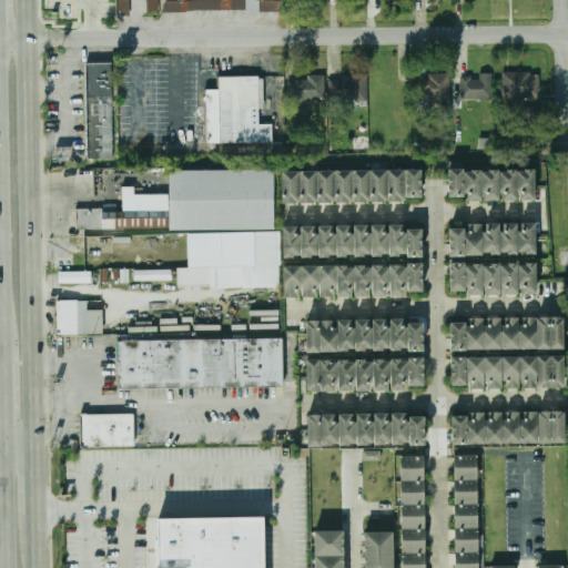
[(130,0),(118,0),(119,13),(130,13),(130,0)]
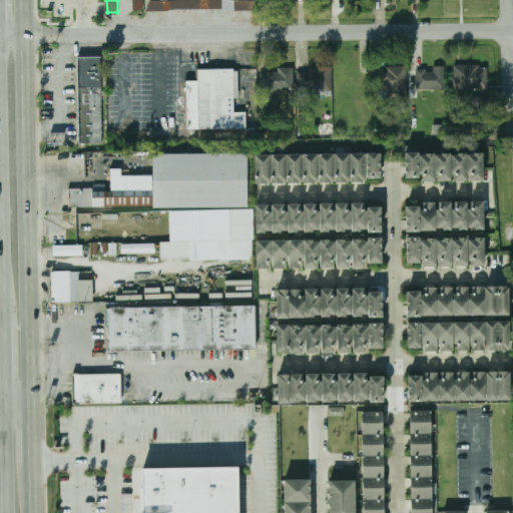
[(132,0),(133,10),(147,10),(146,0),(132,0)]
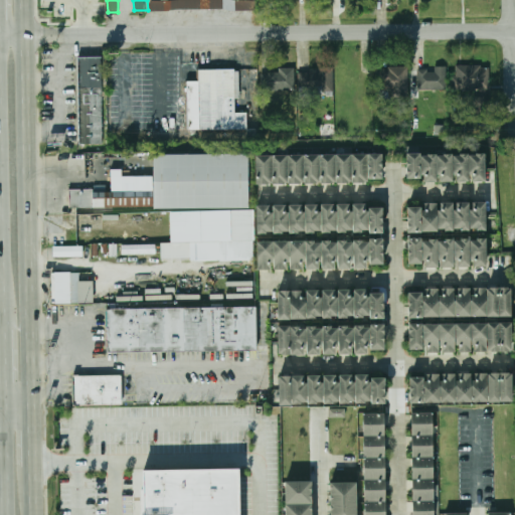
[(254,0),(149,0),(149,10),(254,10),(254,0)]
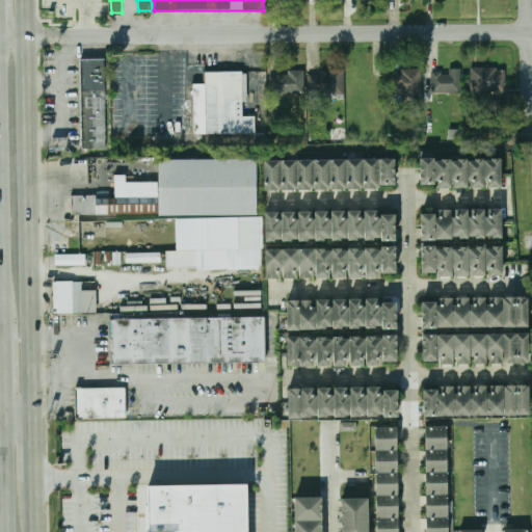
[(106,58),(80,58),(81,150),(106,150),(106,58)]
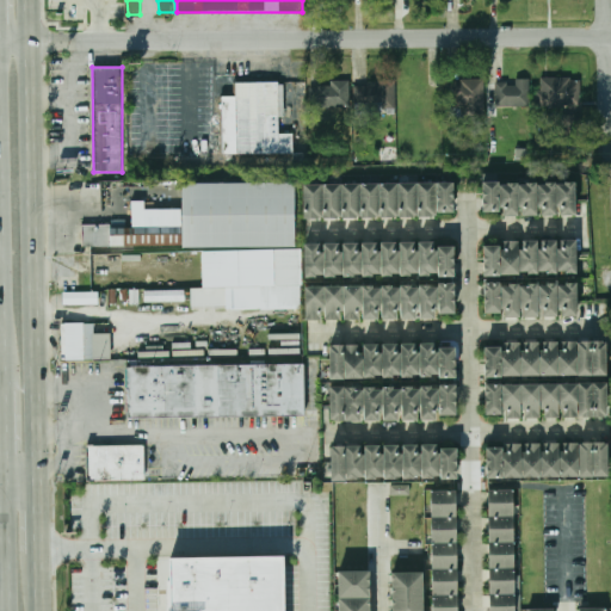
[(541,107),(580,107),(580,78),(541,78),(541,107)]
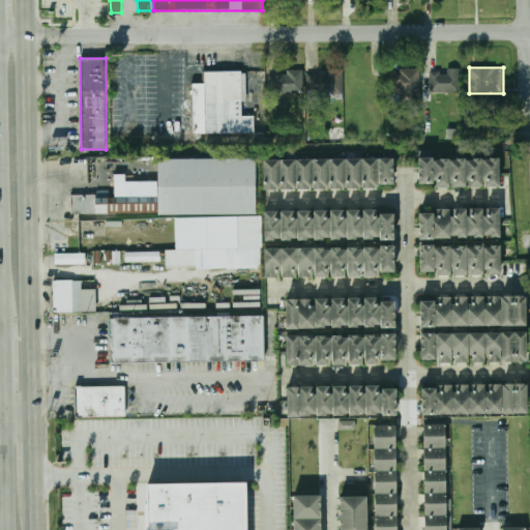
[(302,69),(286,69),(286,75),(268,75),(269,94),(303,93),(302,69)]
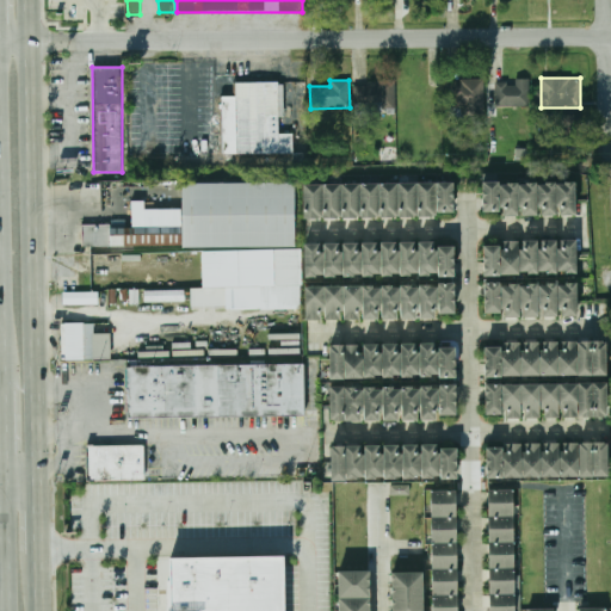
[(486,80),(446,80),(446,110),(486,109),(486,80)]
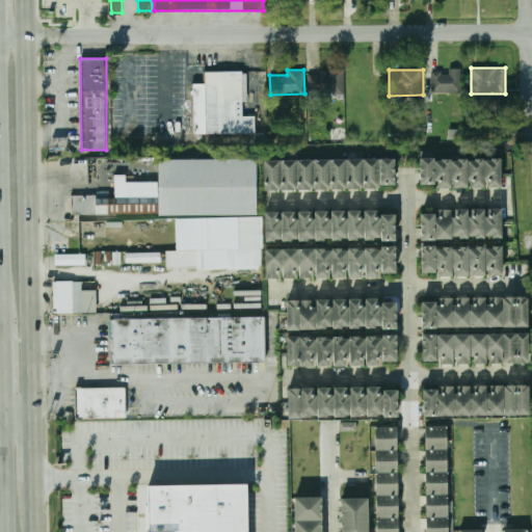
[(432,92),(462,92),(462,70),(432,70),(432,92)]
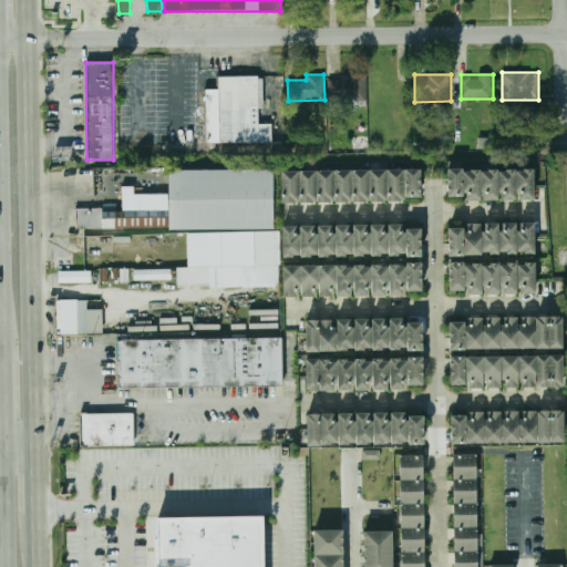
[(367,103),(367,75),(328,76),(329,103),(367,103)]
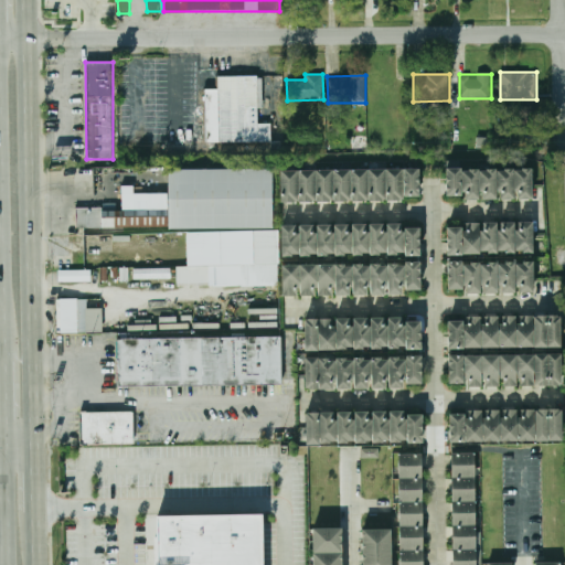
[(205,142),(270,141),(270,123),(257,124),(257,107),(260,107),(260,98),(262,98),(262,76),(216,76),(216,88),(204,89),(205,142)]
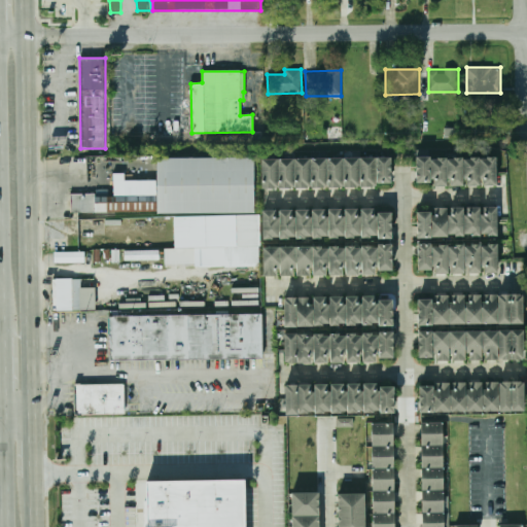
[(500,99),(484,99),(484,116),(500,116),(500,99)]
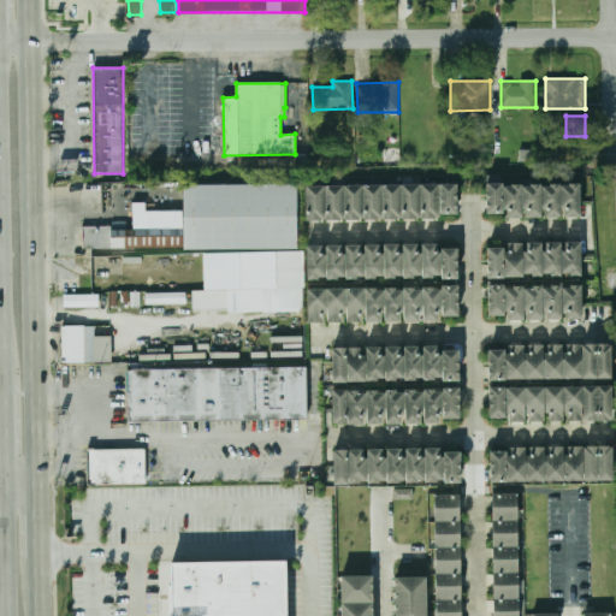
[(487,214),(486,183),(502,183),(502,213),(487,214)]
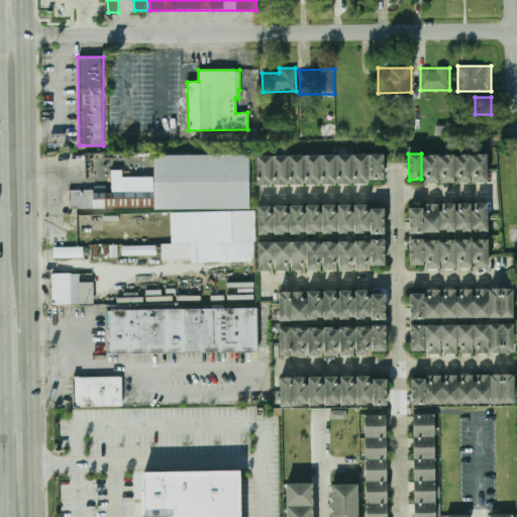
[(471,175),(473,175),(473,182),(487,182),(487,153),(477,154),(477,156),(471,156),(471,175)]
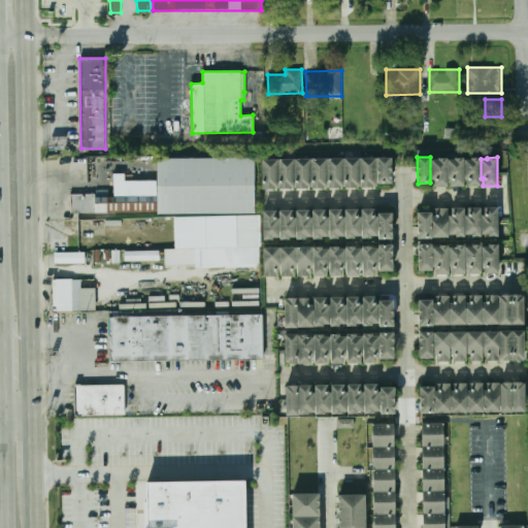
[(261,267),(262,215),(255,215),(255,159),(158,158),(158,180),(126,180),(126,174),(113,173),(113,195),(70,195),(70,213),(174,215),(174,249),(165,249),(165,267),(261,267)]
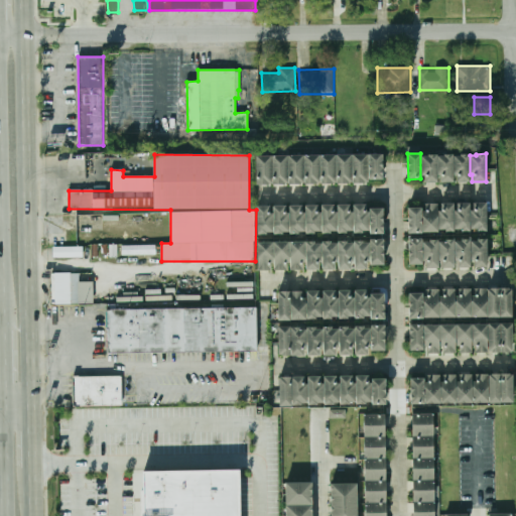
[(353,182),(337,183),(337,155),(352,154),(353,182)]
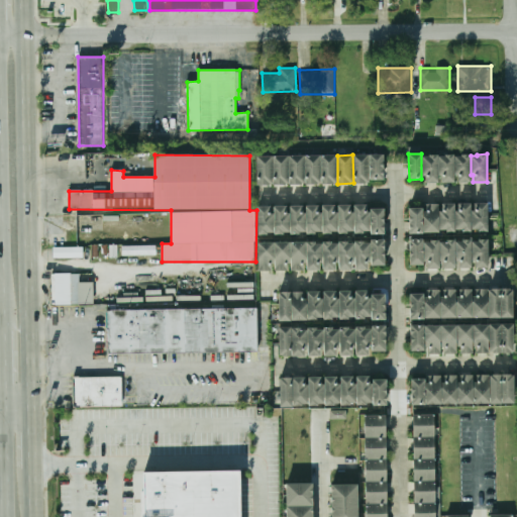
[(353,154),(369,154),(369,182),(353,183),(353,154)]
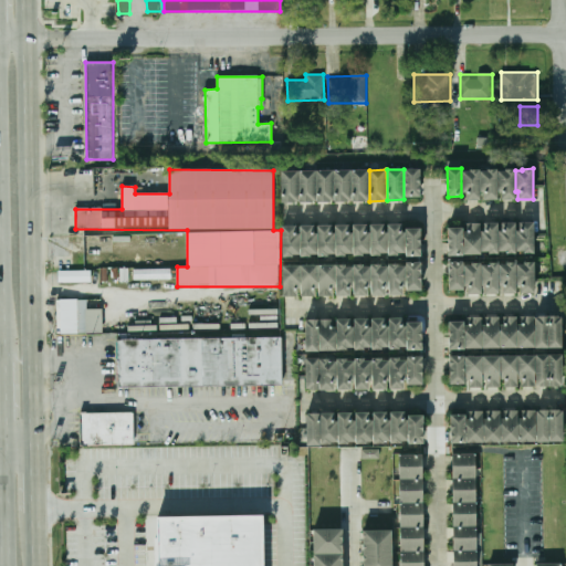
[(462,192),(465,192),(465,200),(480,200),(479,169),(470,169),(470,171),(462,171),(462,192)]
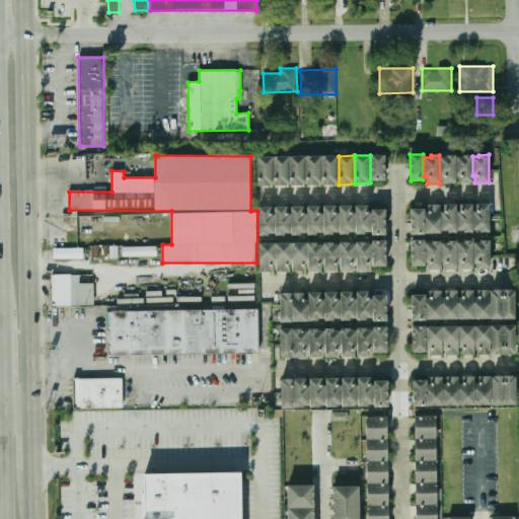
[(440,157),(446,157),(446,155),(455,155),(456,183),(443,183),(443,176),(440,176),(440,157)]
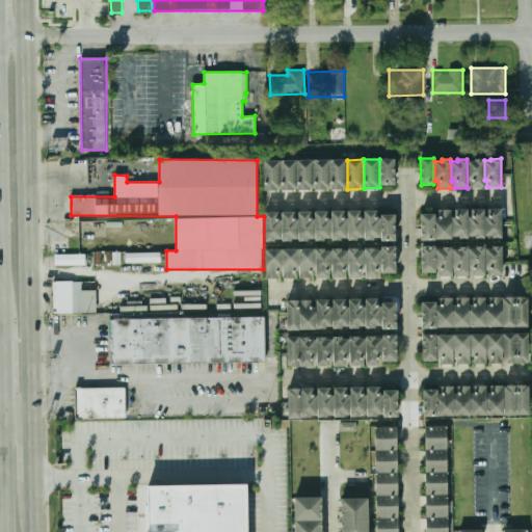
[(471,188),(484,187),(483,159),(474,159),(474,160),(467,161),(468,181),(471,180),(471,188)]
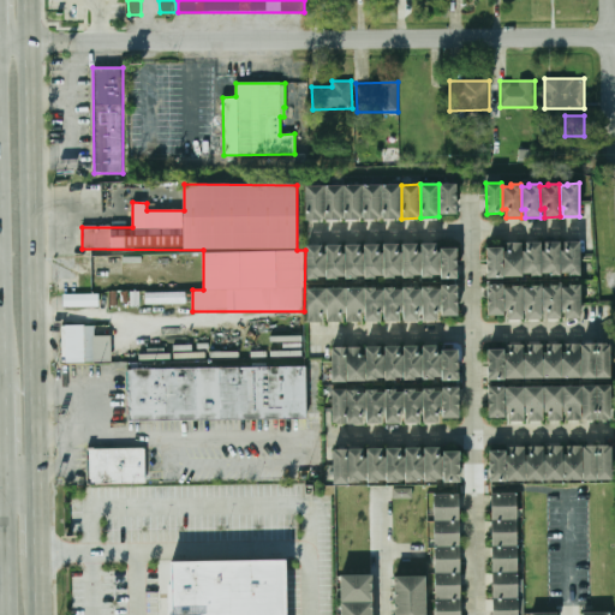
[(344,185),(362,185),(363,219),(345,220),(344,185)]
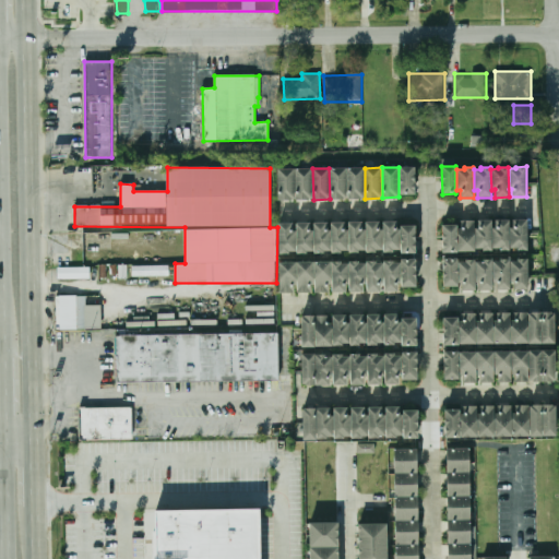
[(330,200),(330,168),(346,168),(346,200),(330,200)]
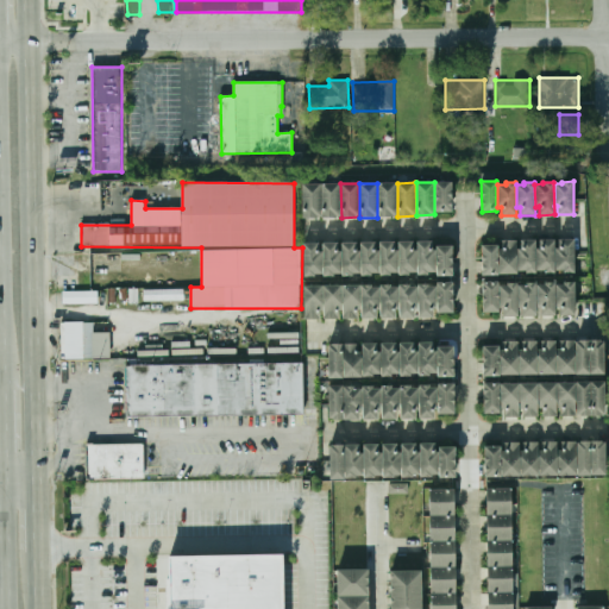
[(378,183),(396,183),(396,217),(378,217),(378,183)]
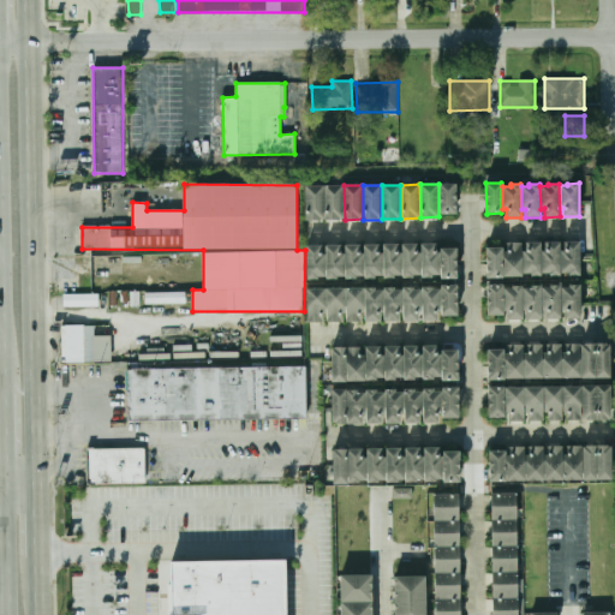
[(455,214),(440,214),(440,185),(455,185),(455,214)]
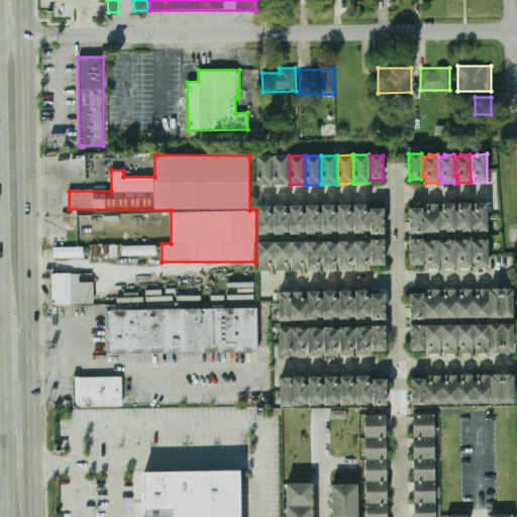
[(256,157),(272,157),(273,185),(256,185),(256,157)]
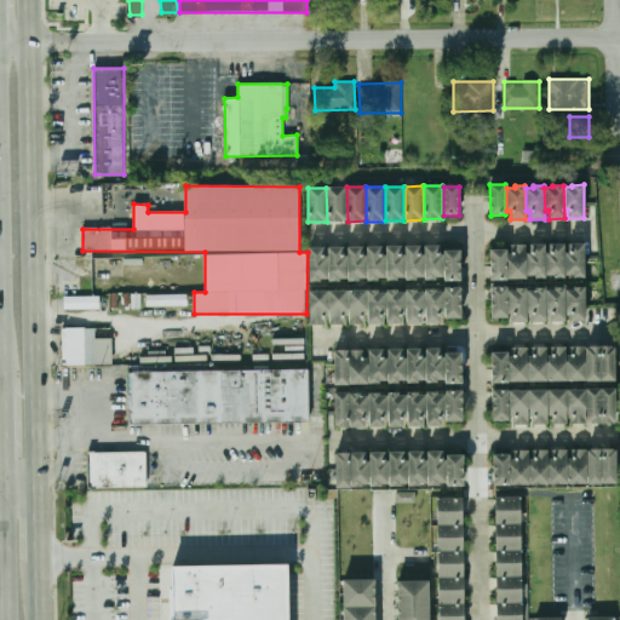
[(328,222),(328,188),(345,188),(345,222),(328,222)]
